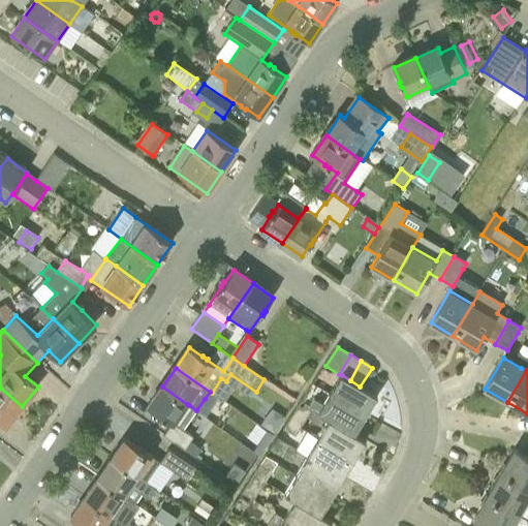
[(331,395),(367,416),(378,398),(360,387),(350,380),(342,375),(331,395)]
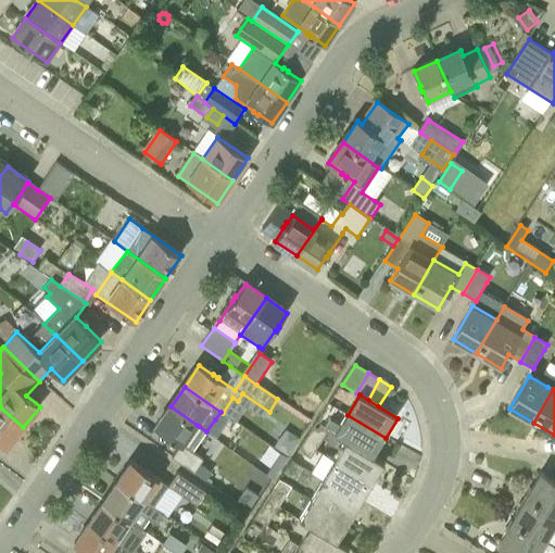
[(313,420),(277,399),(275,403),(310,425),(313,420)]
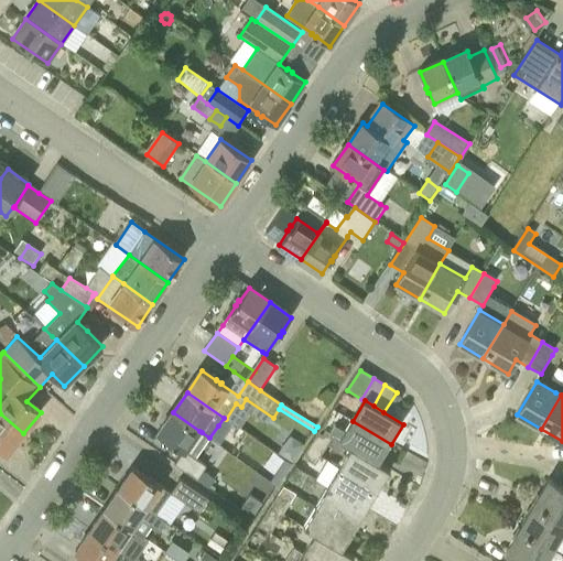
[(186,454),(202,432),(199,431),(173,412),(158,434),(172,444),(171,445),(175,449),(176,448),(186,454)]
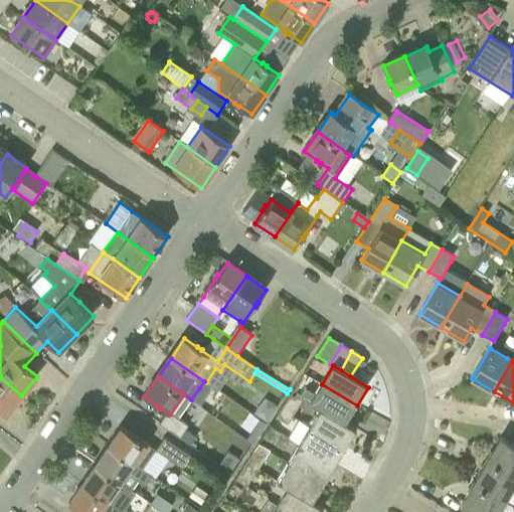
[(0,410),(5,415),(21,395),(0,377),(0,410)]
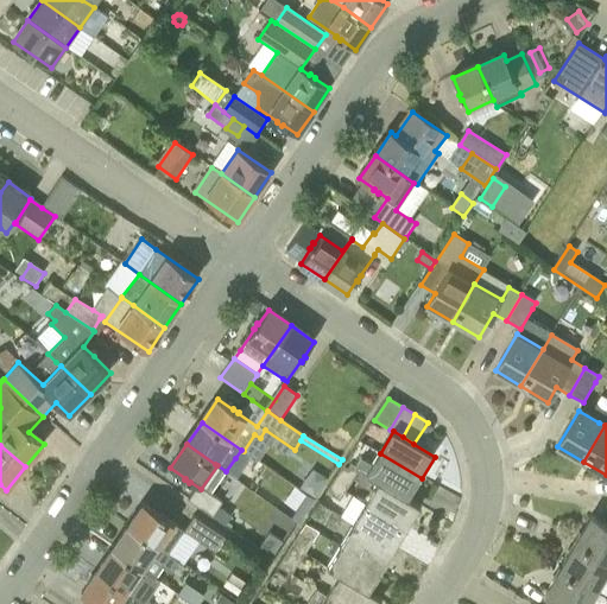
[(379,483),(408,500),(421,479),(422,479),(422,478),(380,453),(367,475),(379,483)]
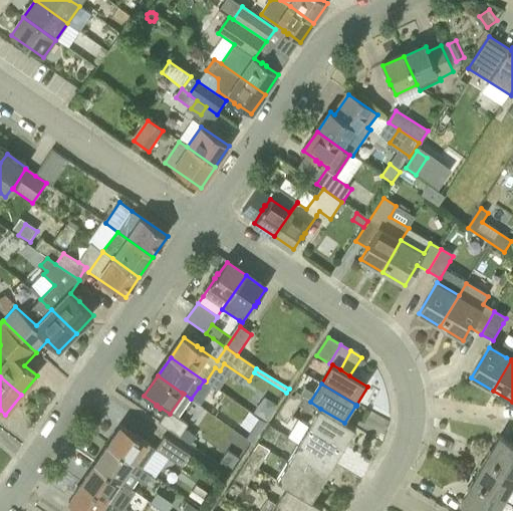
[(288,401),(298,408),(304,400),(297,395),(295,399),(291,396),(288,401)]
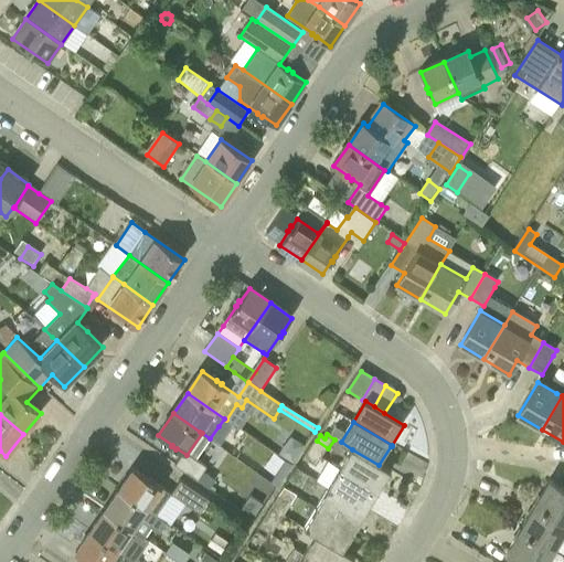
[(293,464),(304,447),(291,438),(280,455),(293,464)]
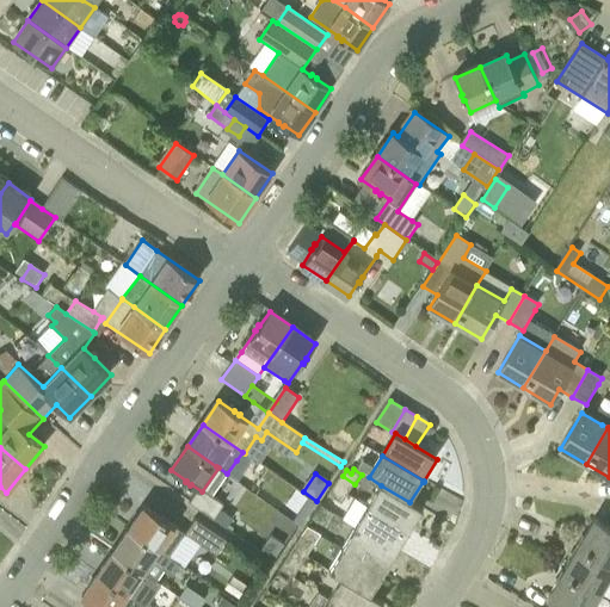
[(336,487),(349,495),(355,484),(343,476),(336,487)]
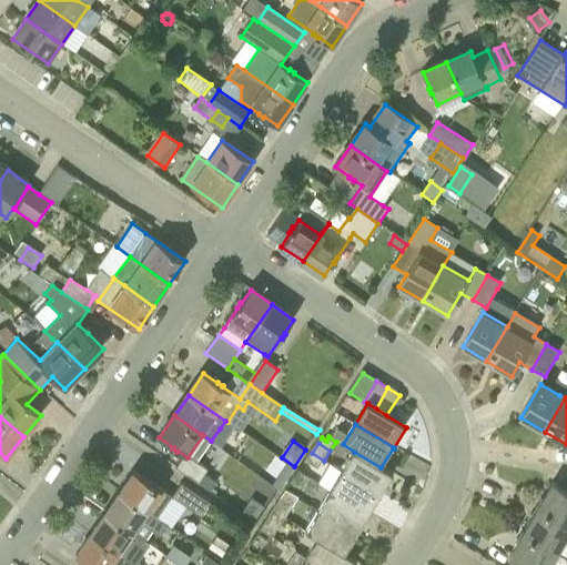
[(342,472),(381,495),(393,475),(381,467),(354,452),(342,472)]
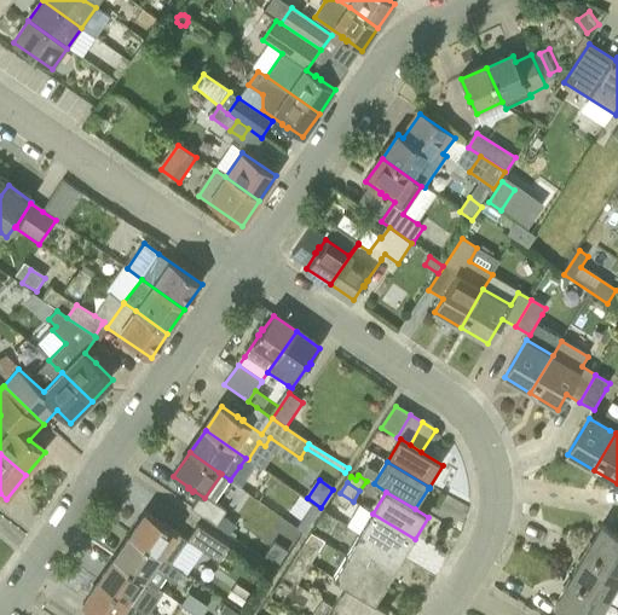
[(353,502),(340,493),(334,503),(347,511),(353,502)]
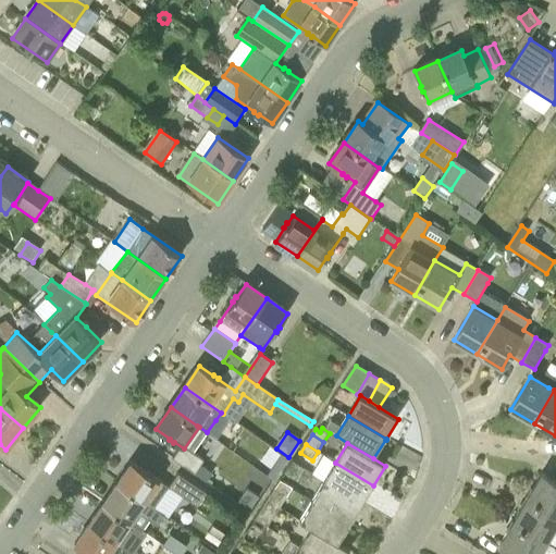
[(184,448),(182,446),(173,459),(195,475),(224,495),(230,487),(200,466),(204,462),(184,448)]
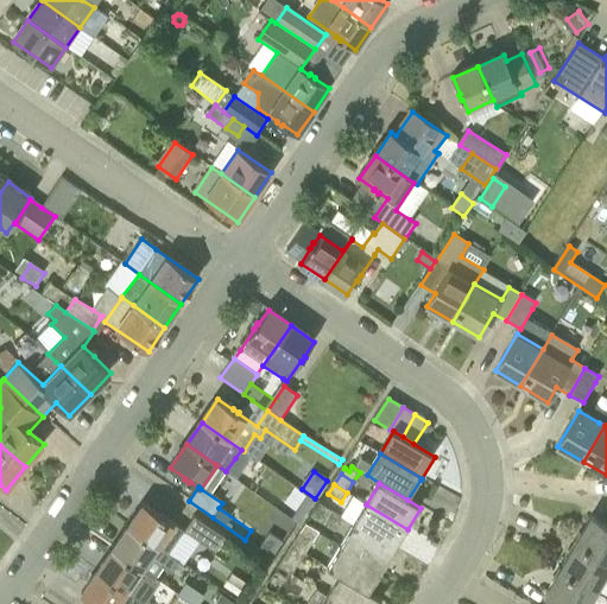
[(169,555),(184,532),(165,519),(165,517),(160,514),(159,515),(145,504),(130,527),(169,555)]
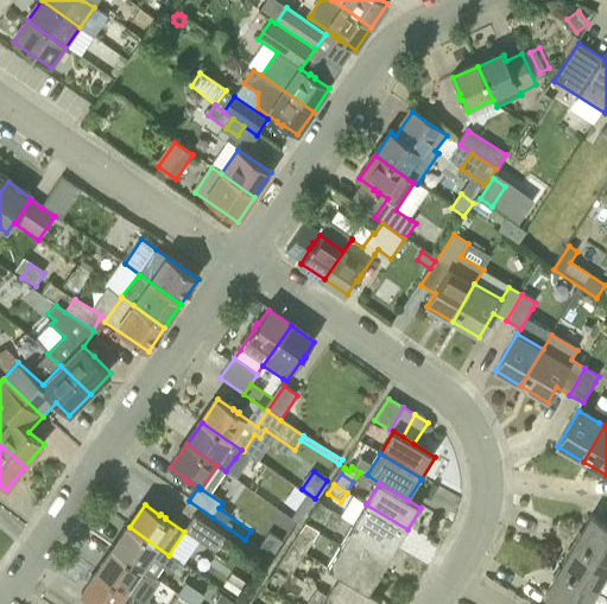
[(353,526),(396,551),(408,529),(366,504),(353,526)]
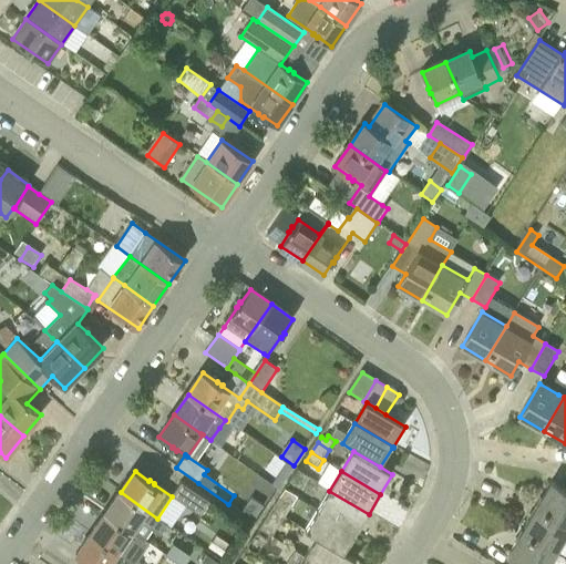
[(182,482),(173,496),(201,515),(211,502),(182,482)]
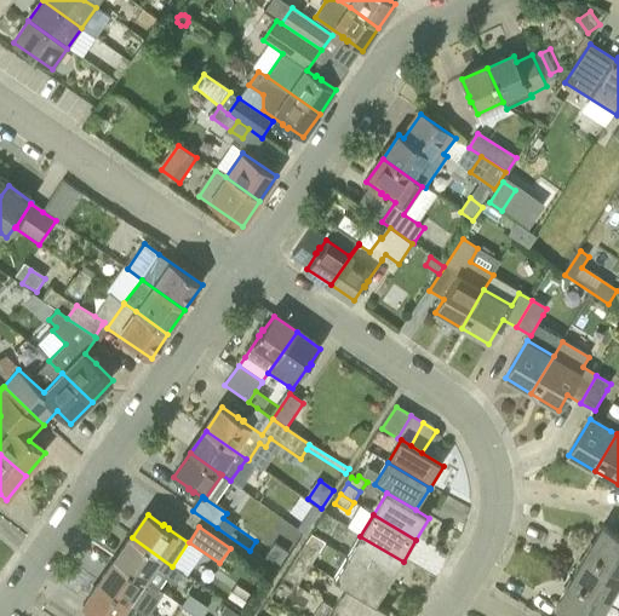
[(588,556),(618,573),(618,536),(603,528),(588,556)]
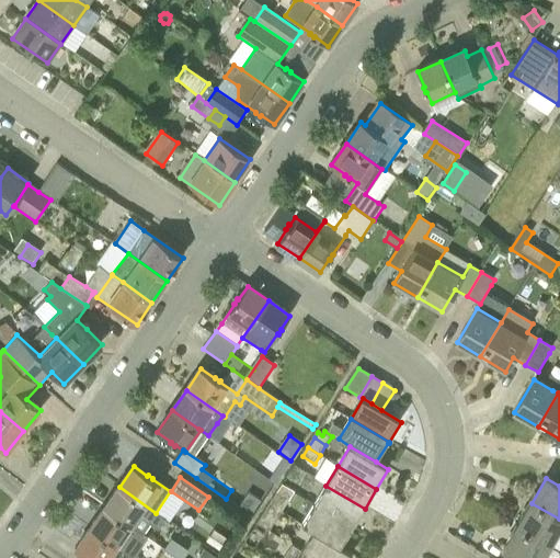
[(276,496),(288,503),(295,493),(282,486),(276,496)]
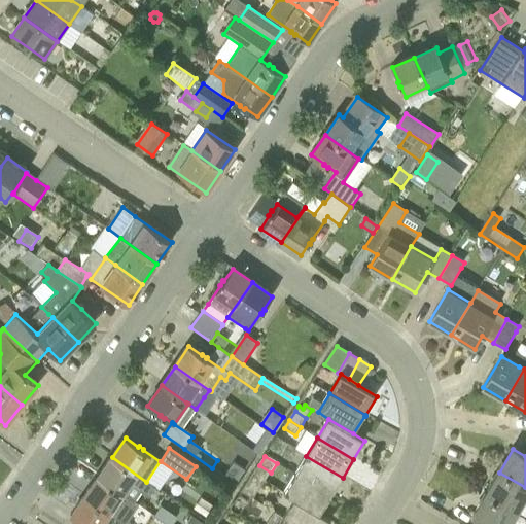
[(295,475),(331,496),(343,478),(306,456),(295,475)]
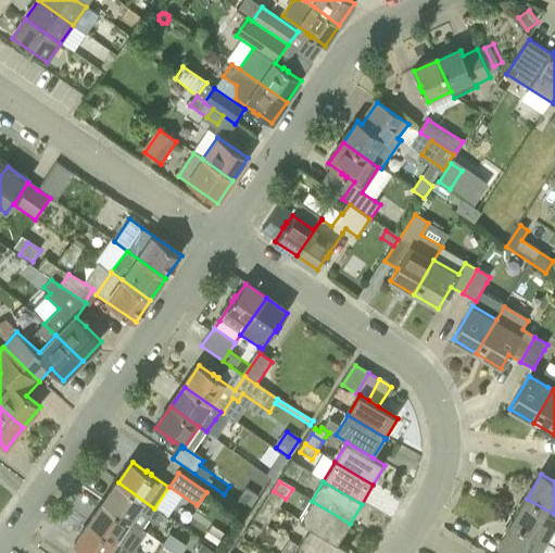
[(154,508),(118,482),(104,503),(130,523),(131,522),(142,529),(149,519),(158,525),(164,515),(154,508)]
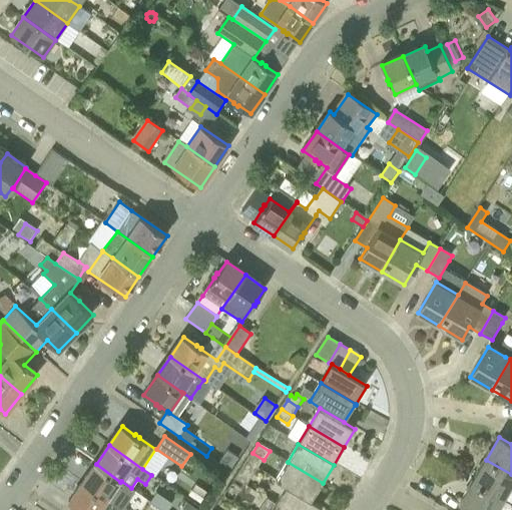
[(220,463),(231,470),(238,459),(227,451),(220,463)]
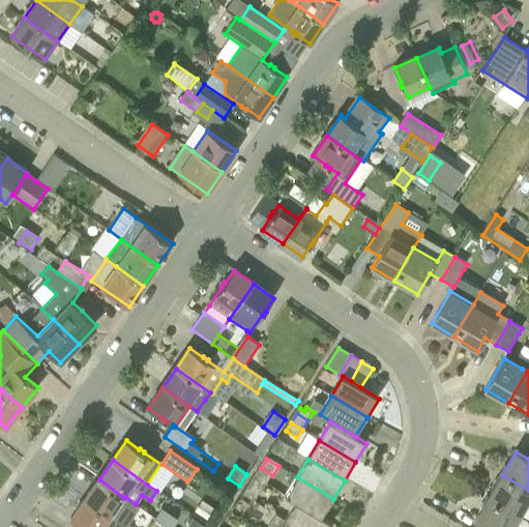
[(266,485),(272,475),(261,468),(255,477),(266,485)]
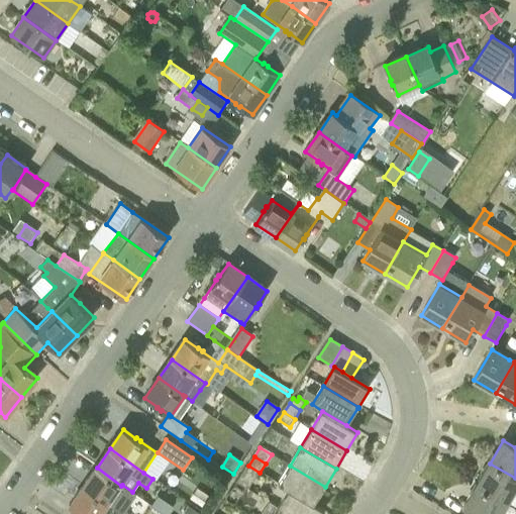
[(507,504),(515,489),(515,478),(490,464),(477,486),(507,504)]
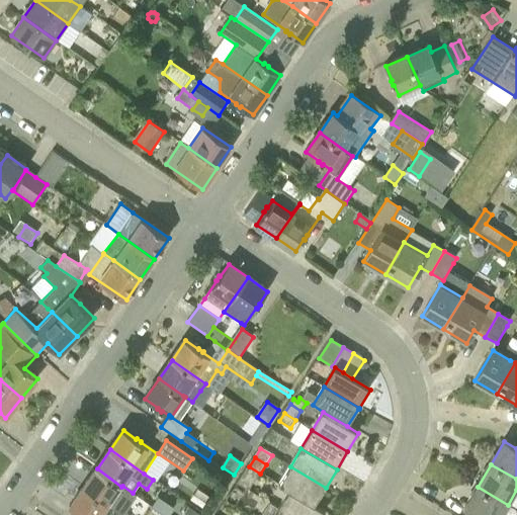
[(244,476),(255,483),(258,478),(262,481),(264,478),(260,475),(260,474),(249,466),(244,476)]
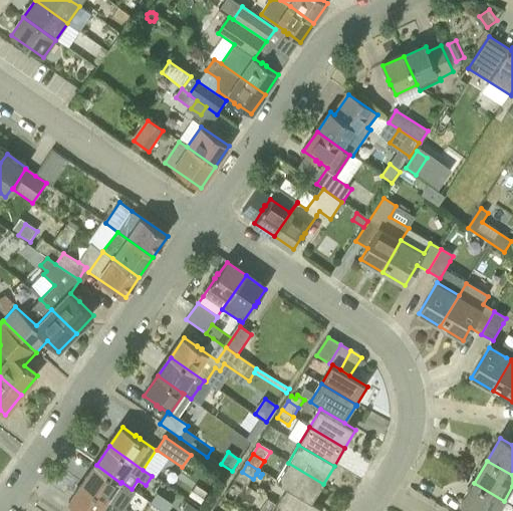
[(287,487),(312,501),(322,484),(323,484),(288,463),(277,481),(287,487)]
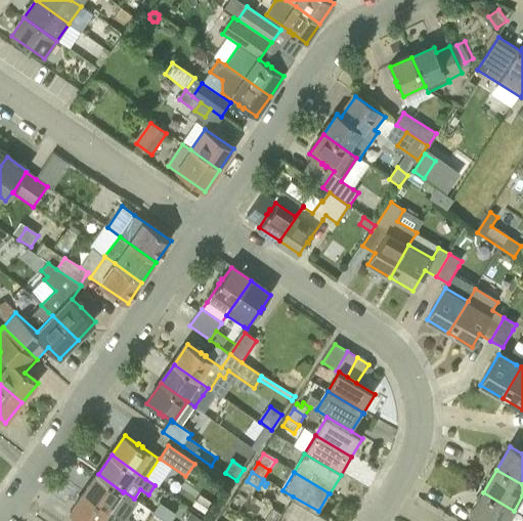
[(111,512),(123,492),(98,474),(84,493),(111,512)]
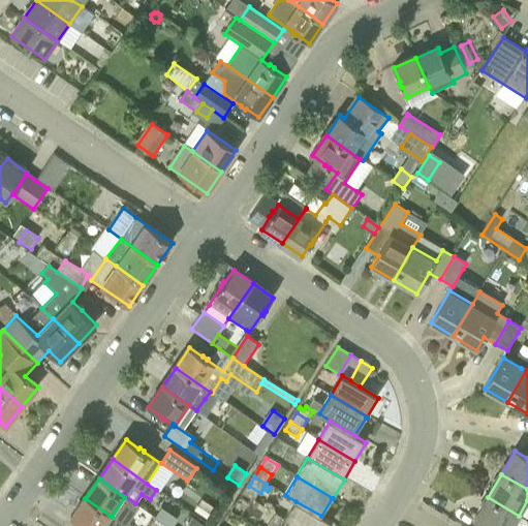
[(260,493),(249,486),(244,493),(255,500),(260,493)]
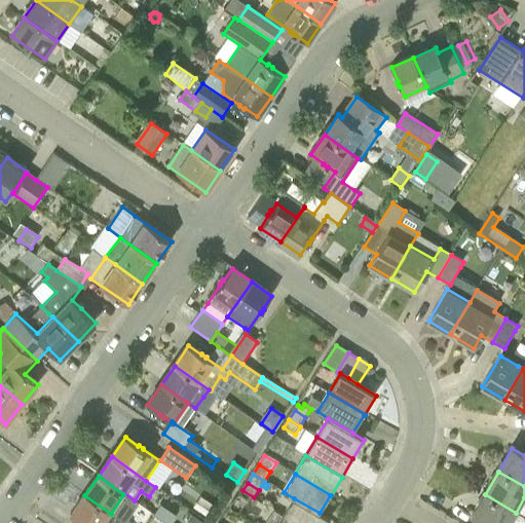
[(511,522),(516,513),(485,494),(472,516),(482,522),(511,522)]
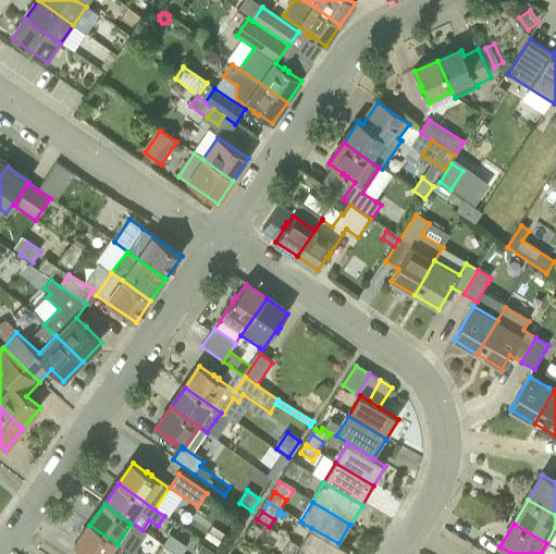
[(118,544),(89,525),(75,546),(85,553),(131,553),(118,544)]
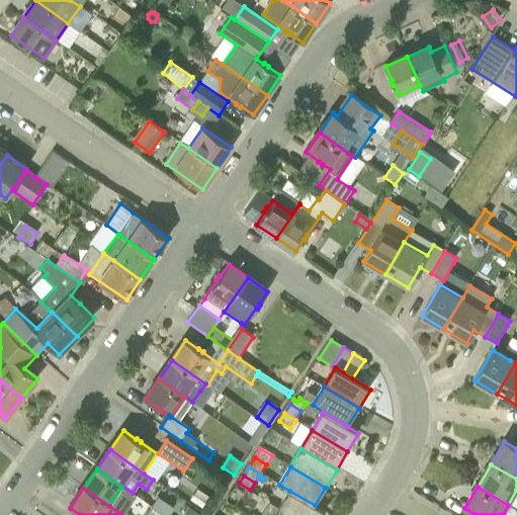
[(204,491),(194,505),(204,512),(214,498),(204,491)]
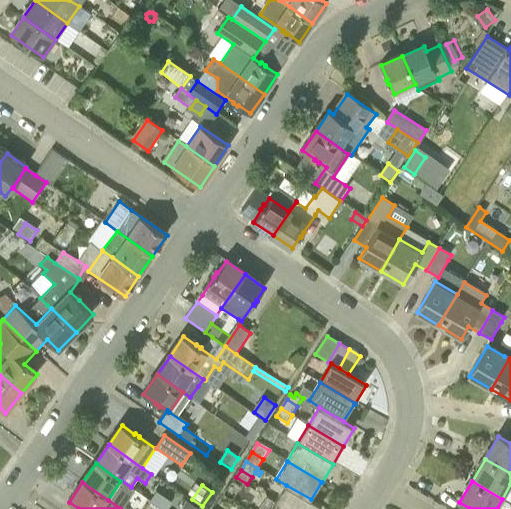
[(276,503),(285,508),(320,508),(322,506),(311,499),(286,485),(276,503)]
